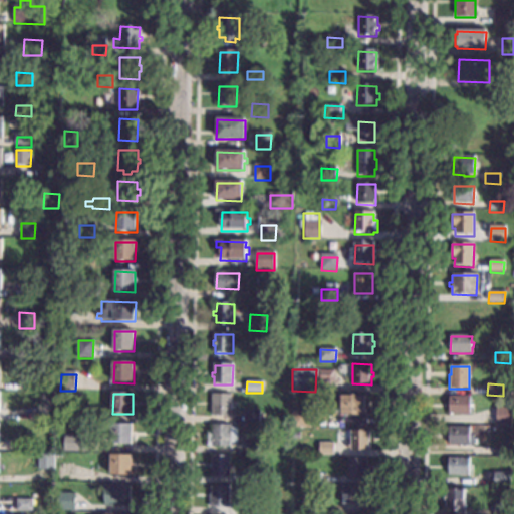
[(232,417),(212,416),(212,395),(232,396),(232,417)]
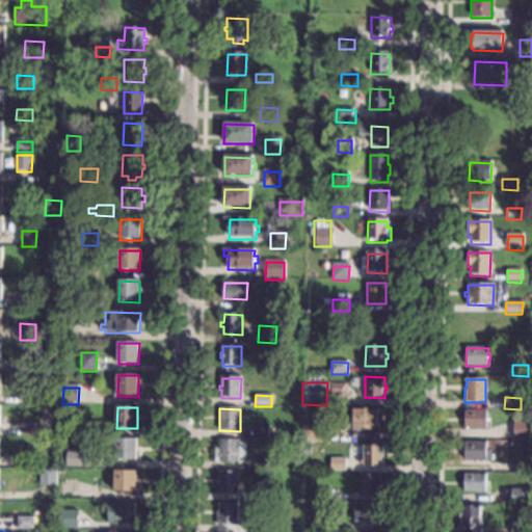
[(379,416),(382,416),(382,423),(379,423),(379,430),(353,429),(354,408),(379,408),(379,416)]
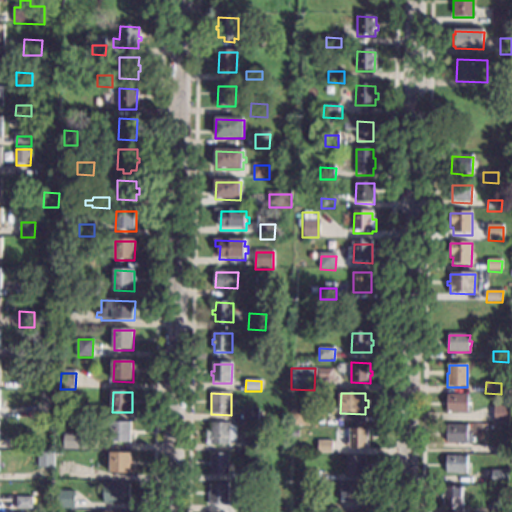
[(468,403),(471,403),(471,406),(468,406),(468,413),(447,413),(447,406),(445,406),(445,403),(448,404),(448,395),(468,396),(468,403)]
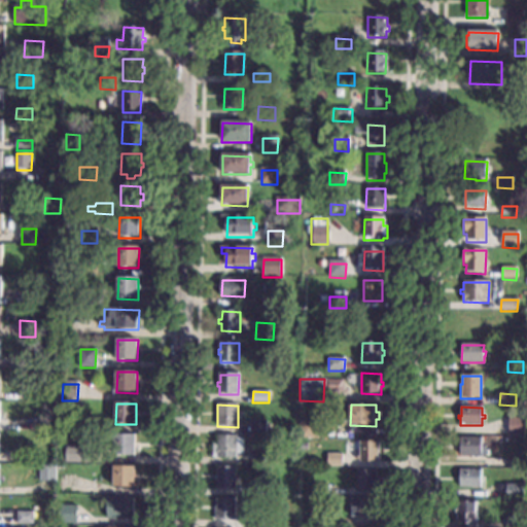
[(525,436),(508,436),(508,417),(525,417),(525,436)]
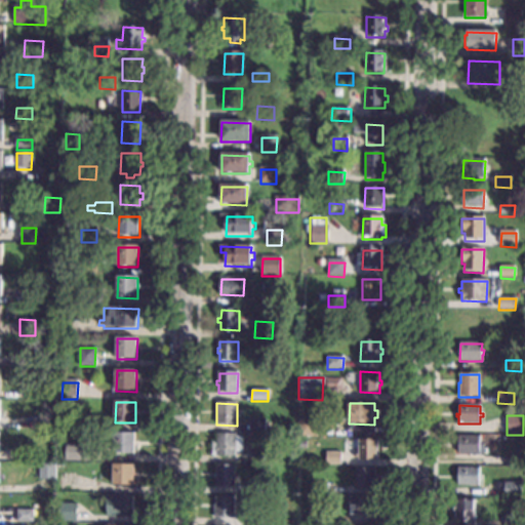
[(266,432),(249,431),(249,420),(266,420),(266,432)]
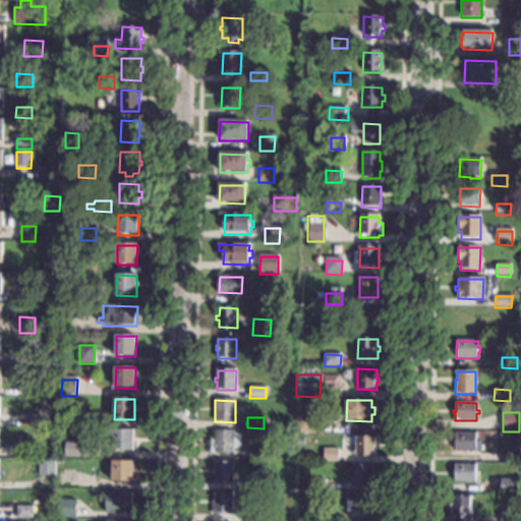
[(134,451),(114,450),(114,430),(134,430),(134,451)]
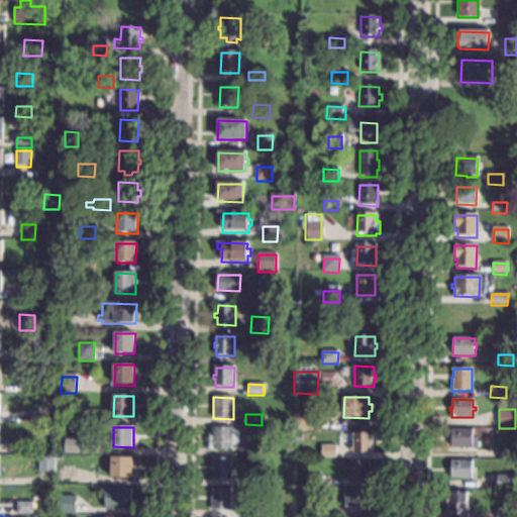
[(232,431),(239,431),(239,445),(232,445),(232,449),(209,448),(209,436),(214,436),(214,427),(232,427),(232,431)]
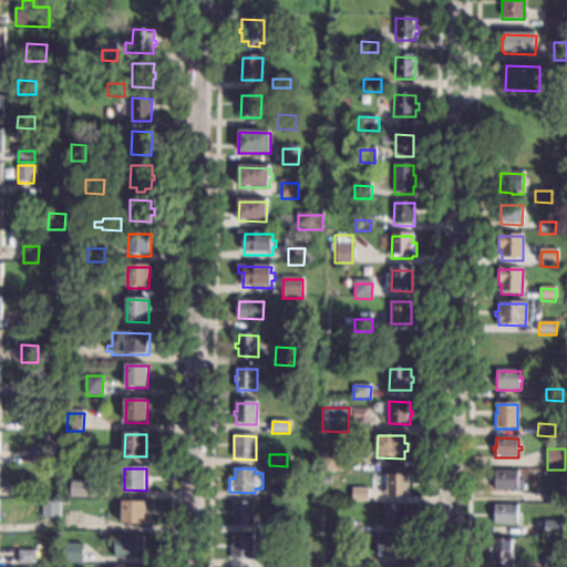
[(517,478),(521,478),(521,491),(493,490),(493,471),(517,471),(517,478)]
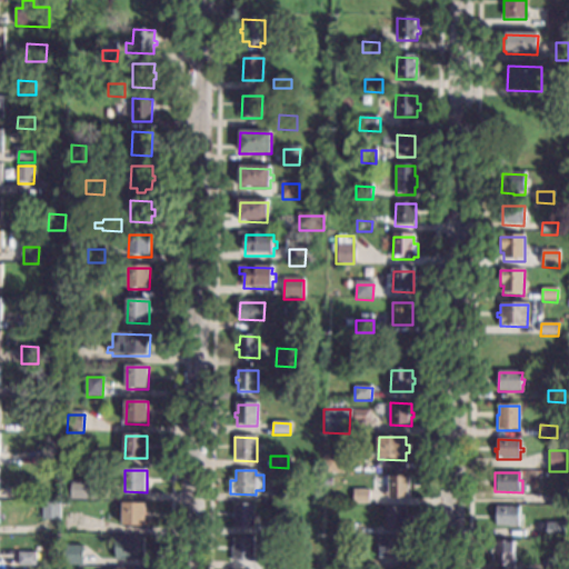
[(409,499),(389,499),(389,497),(387,497),(387,493),(389,493),(389,477),(410,478),(409,499)]
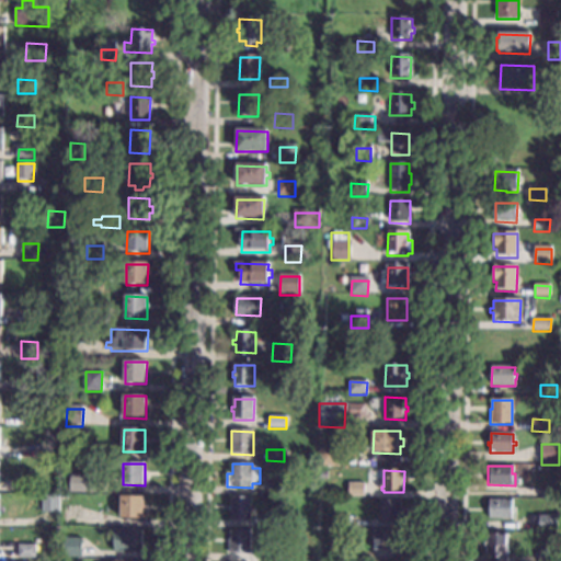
[(99,492),(68,492),(69,474),(99,476),(99,492)]
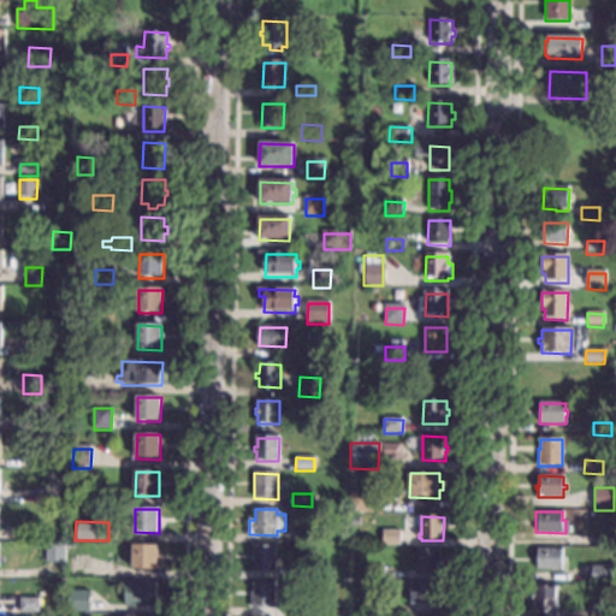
[(37,543),(19,542),(21,522),(39,522),(37,543)]
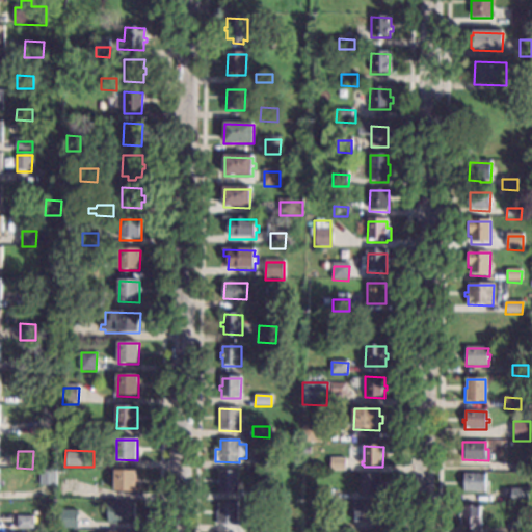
[(271,469),(256,469),(256,453),(271,454),(271,469)]
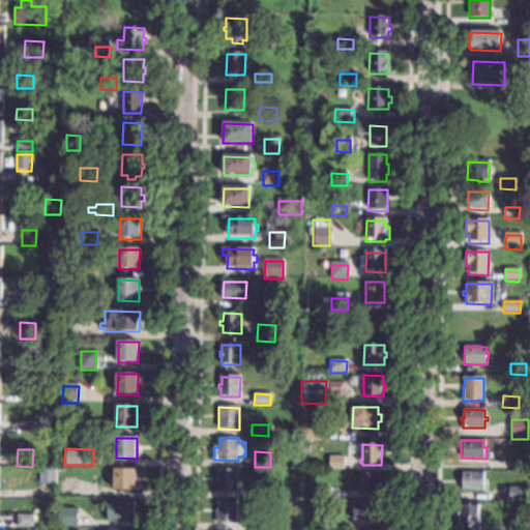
[(345,459),(345,470),(330,470),(330,458),(345,459)]
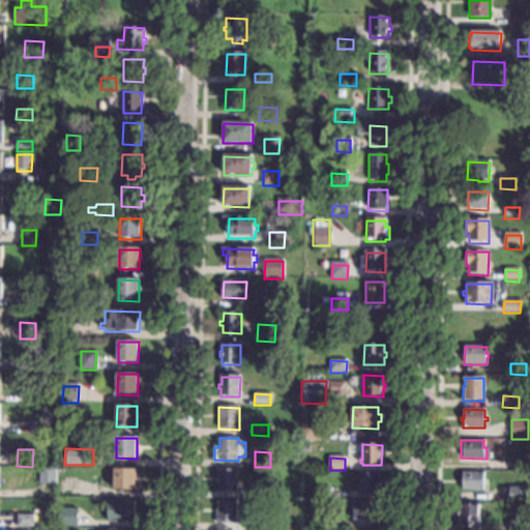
[(527,472),(510,472),(510,462),(521,462),(521,458),(527,458),(527,472)]
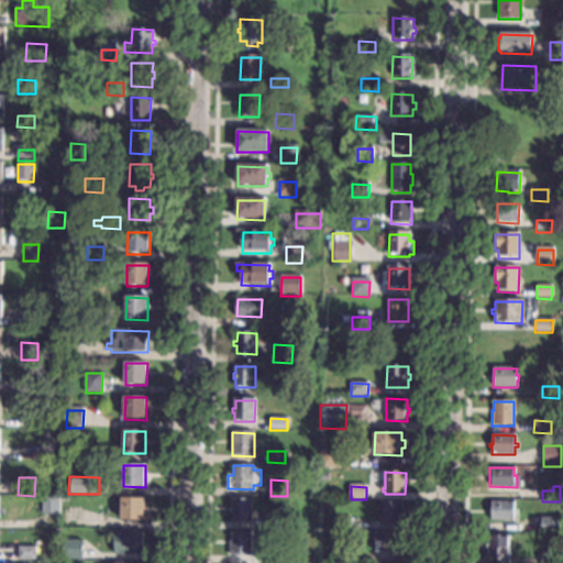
[(59,515),(43,515),(43,512),(35,512),(35,498),(59,498),(59,515)]
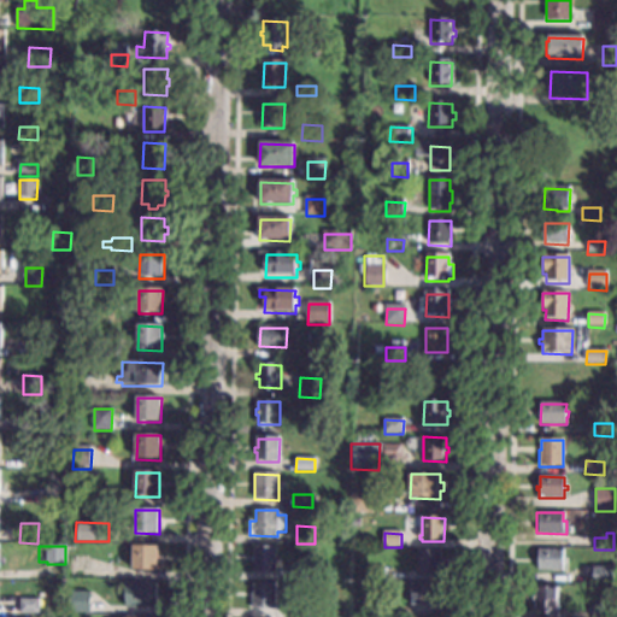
[(158,571),(134,571),(134,546),(159,546),(158,571)]
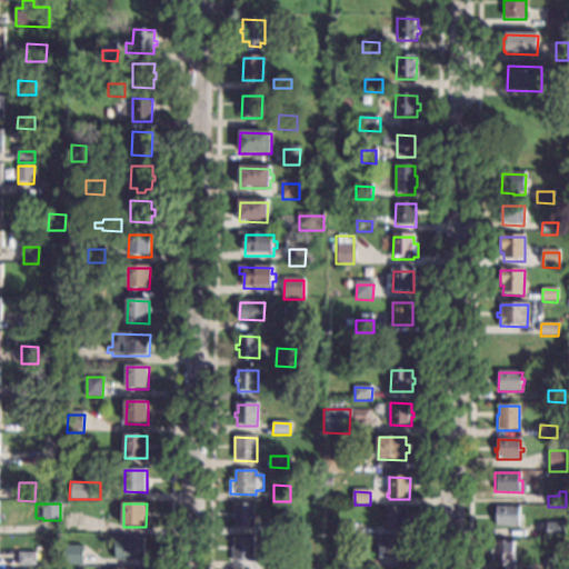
[(256,529),(235,529),(235,518),(233,518),(233,511),(235,511),(236,503),(256,505),(256,529)]
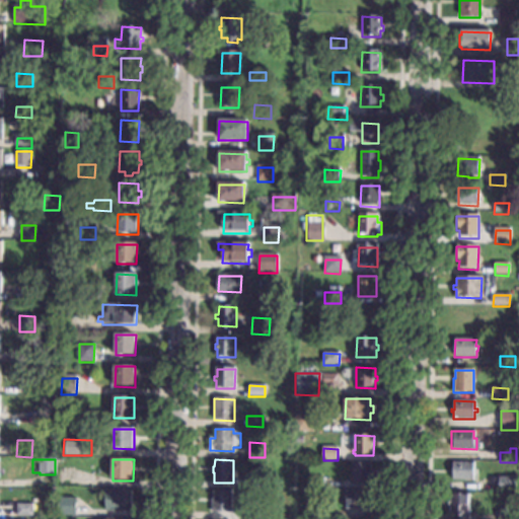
[(370,471),(373,471),(372,484),(350,484),(350,479),(354,479),(354,463),(370,464),(370,471)]
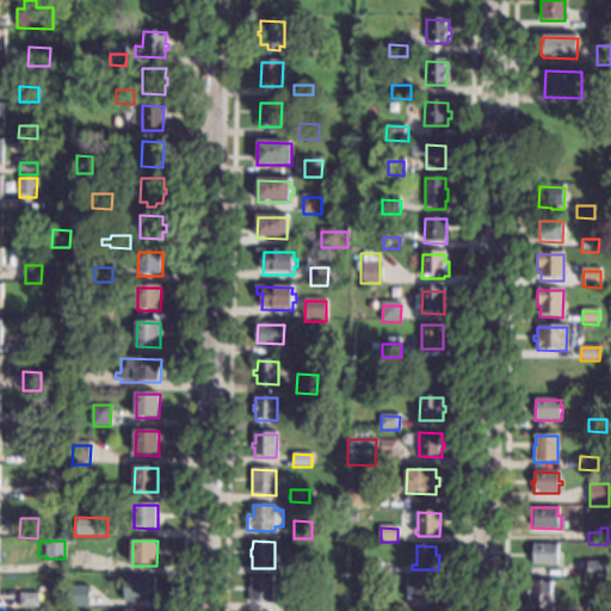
[(557,567),(534,566),(534,560),(531,560),(531,554),(534,554),(534,545),(557,545),(557,567)]
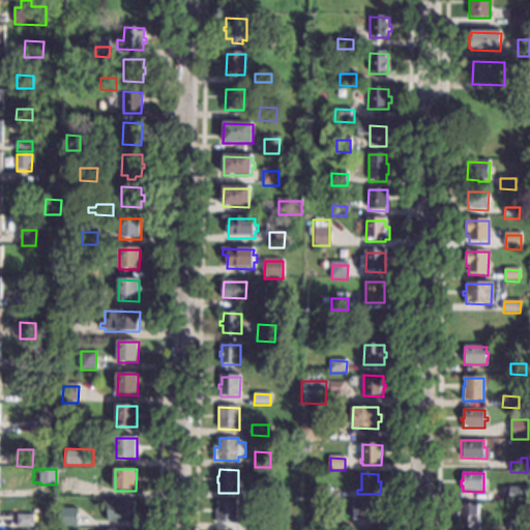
[(527,503),(509,503),(509,487),(527,488),(527,503)]
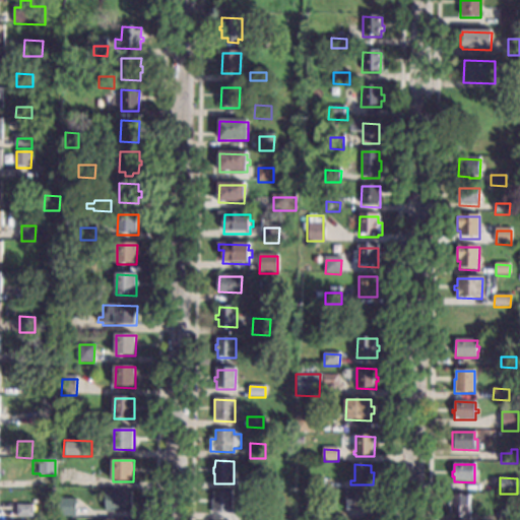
[(263,490),(247,490),(248,478),(263,479),(263,490)]
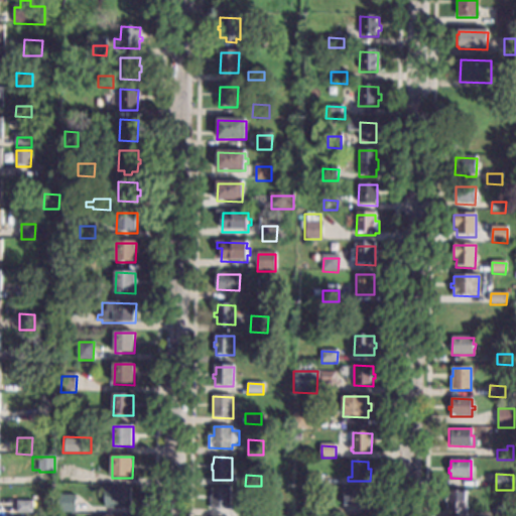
[(324,486),(307,486),(307,476),(323,476),(324,486)]
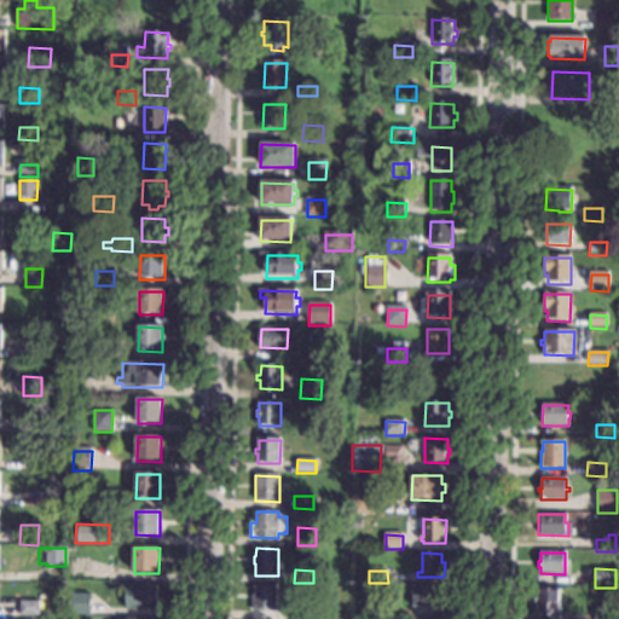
[(157,611),(126,609),(127,584),(157,585),(157,611)]
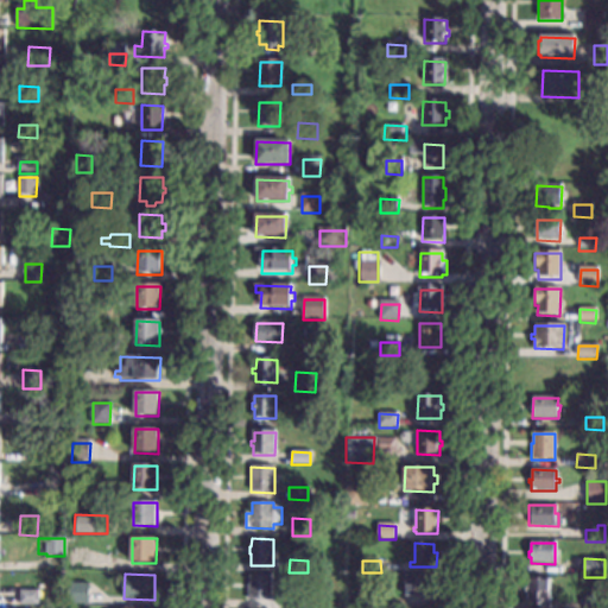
[(272,588),(276,588),(276,594),(272,594),(272,602),(248,601),(249,586),(251,586),(251,575),(272,575),(272,588)]
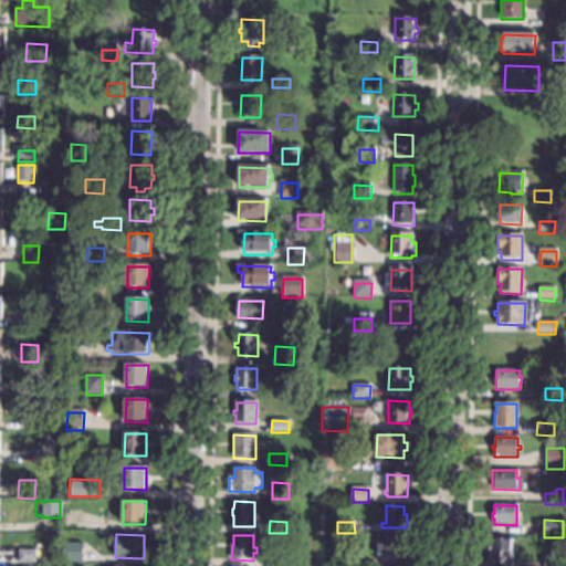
[(405,545),(407,545),(407,549),(405,549),(405,557),(377,556),(377,536),(405,537),(405,545)]
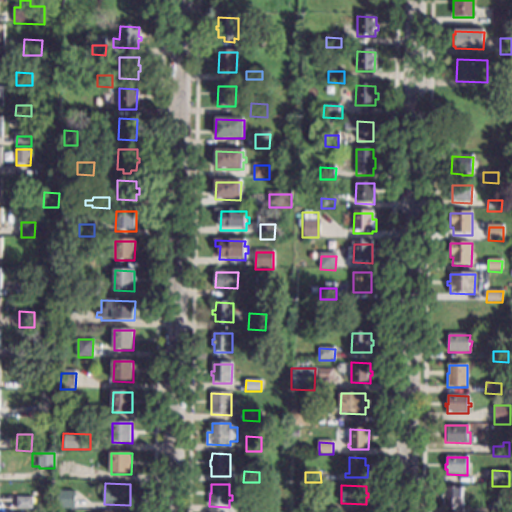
[(463,508),(444,508),(444,500),(442,500),(442,496),(445,496),(445,487),(464,488),(463,508)]
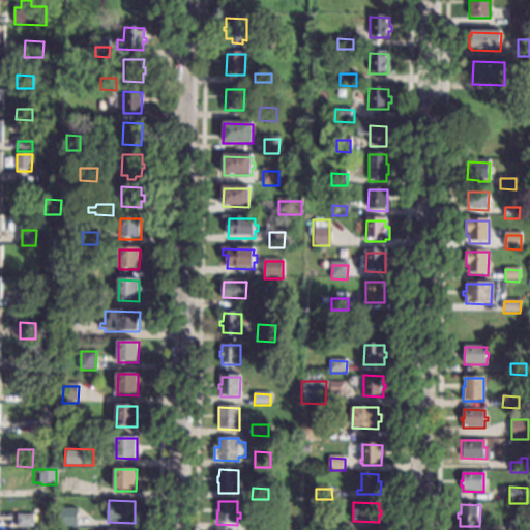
[(78,527),(59,527),(60,509),(78,509),(78,527)]
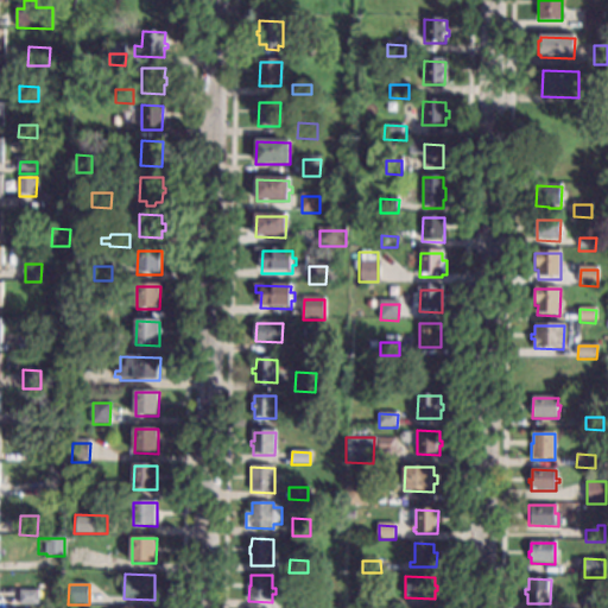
[(39,591),(39,605),(20,605),(20,590),(39,591)]
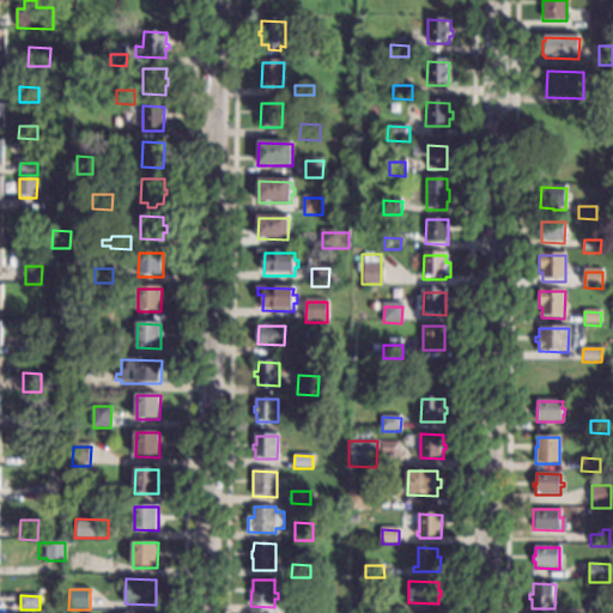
[(308,612),(290,612),(291,602),(308,604),(308,612)]
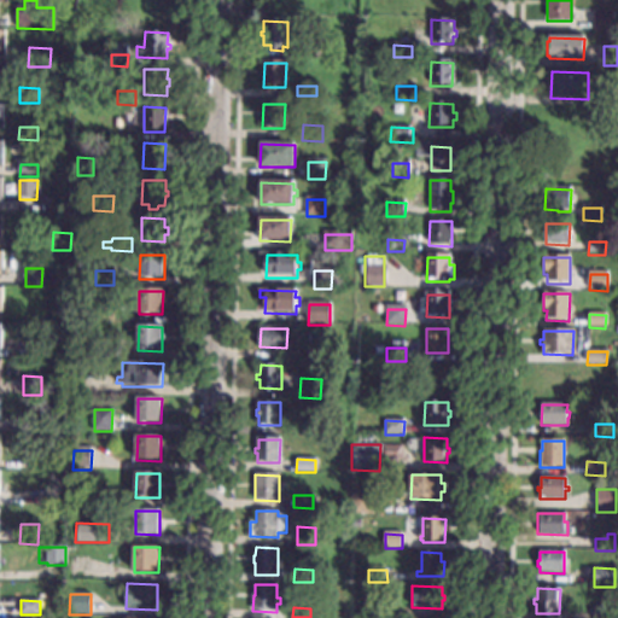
[(613,617),(594,617),(594,607),(613,607),(613,617)]
